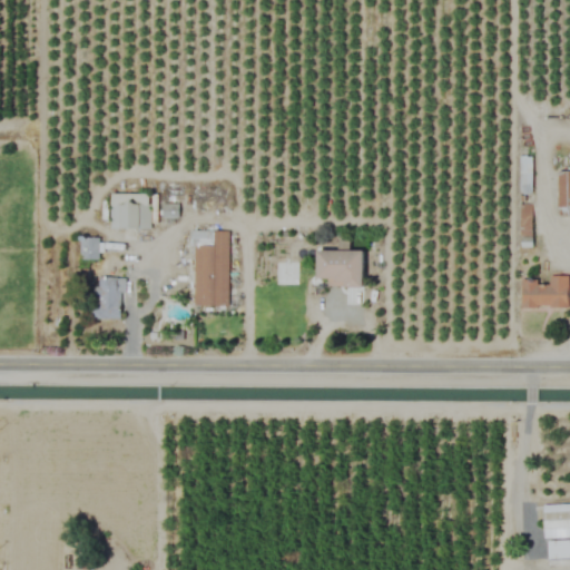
[(530,247),(530,156),(519,156),(519,247),(530,247)]
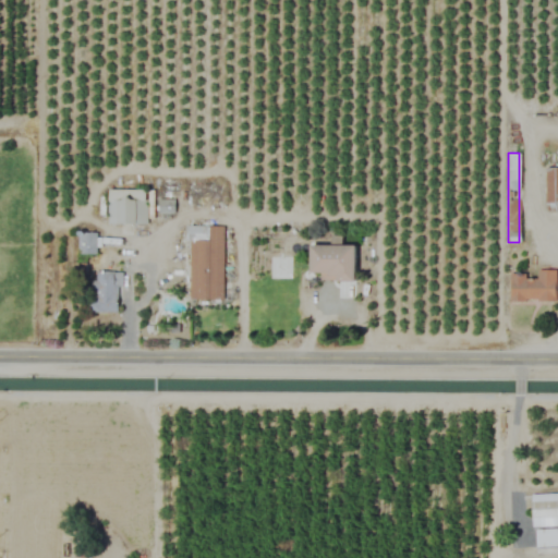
[(557,206),(557,167),(545,167),(545,206),(557,206)]
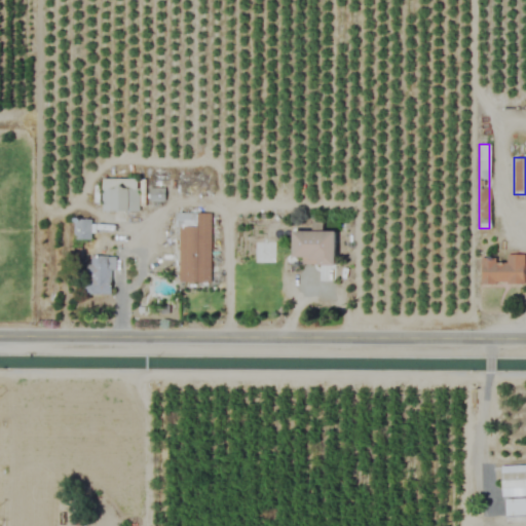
[(139,213),(139,179),(102,179),(102,213),(139,213)]
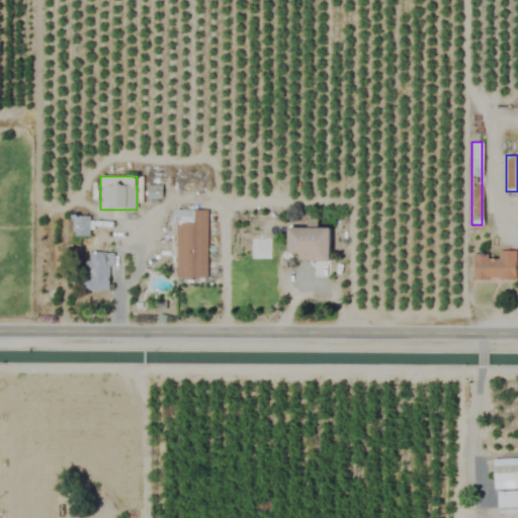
[(175,278),(206,278),(206,210),(175,210),(175,278)]
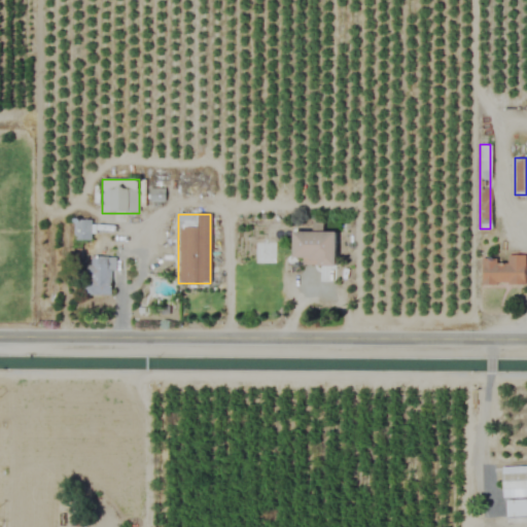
[(73,241),(91,241),(91,220),(73,220),(73,241)]
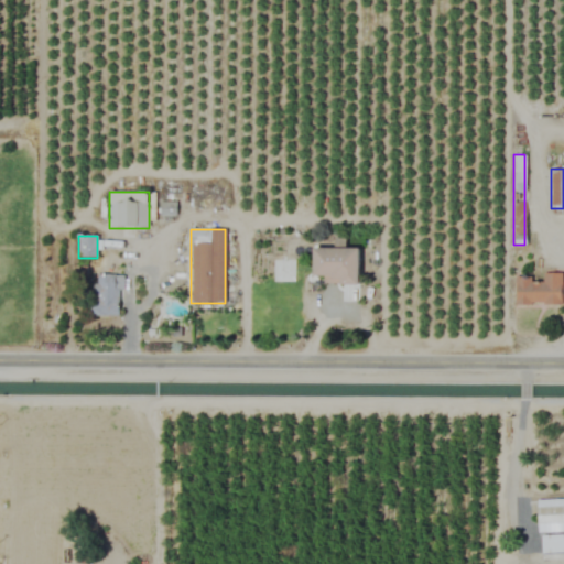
[(360,283),(360,249),(346,249),(346,239),(335,239),(335,249),(315,248),(314,282),(360,283)]
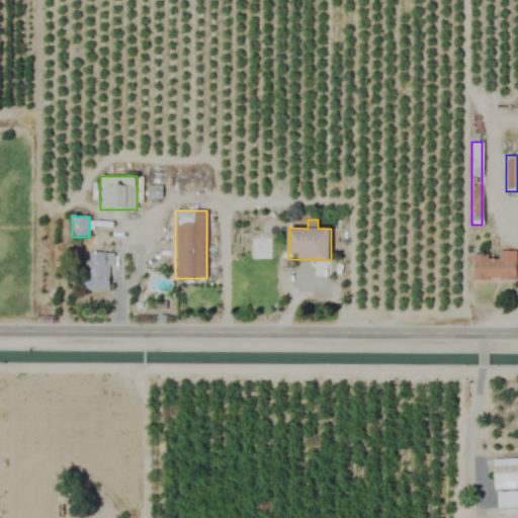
[(472,280),(516,280),(516,251),(498,251),(498,256),(472,256),(472,280)]
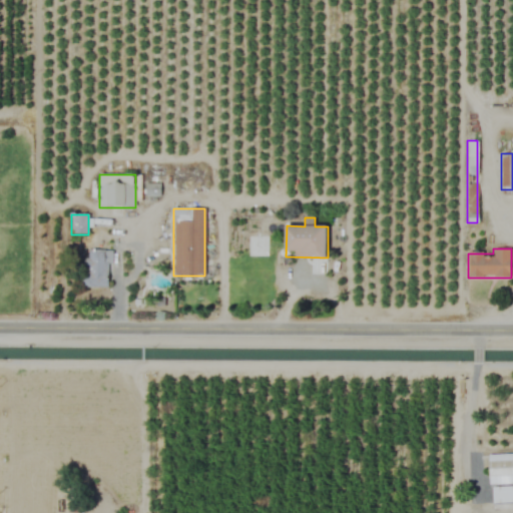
[(83,288),(110,288),(110,250),(83,250),(83,288)]
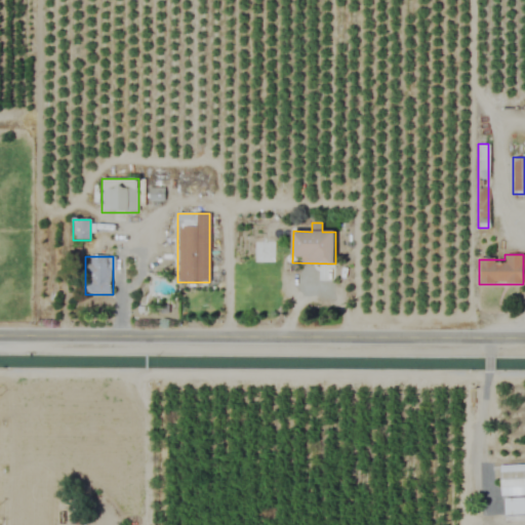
[(503,497),(505,521),(524,519),(524,465),(499,466),(500,497),(503,497)]
